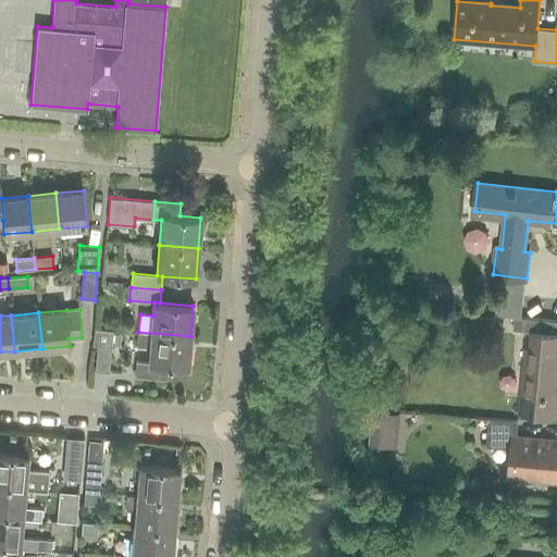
[(465,325),(489,327),(490,318),(466,316),(465,325)]
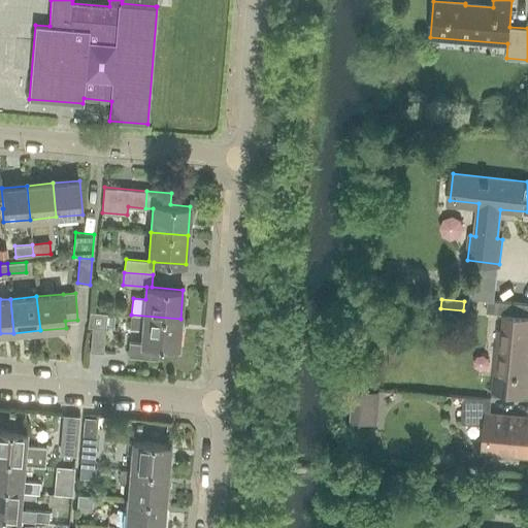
[(527,303),(488,300),(486,310),(505,312),(502,349),(498,349),(495,375),(499,376),(498,391),(527,394),(527,303)]
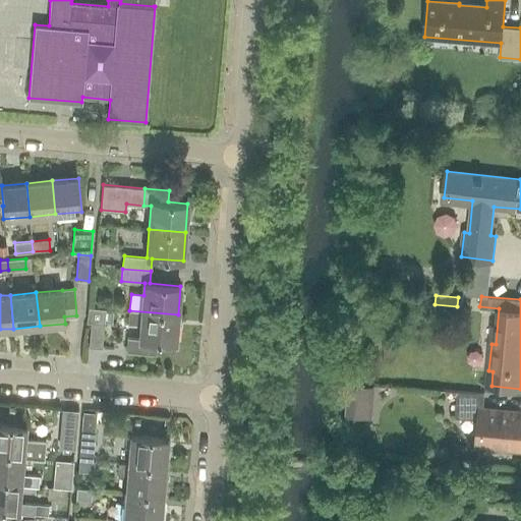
[(102,348),(106,309),(89,307),(88,322),(92,323),(90,346),(102,348)]
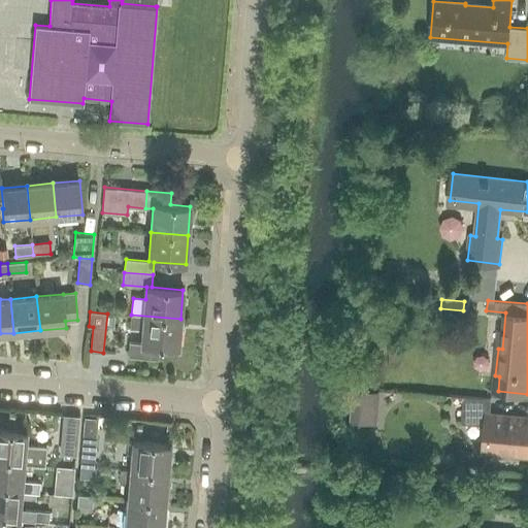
[(178,348),(180,319),(131,315),(130,328),(142,329),(141,343),(130,342),(128,356),(159,359),(160,347),(178,348)]
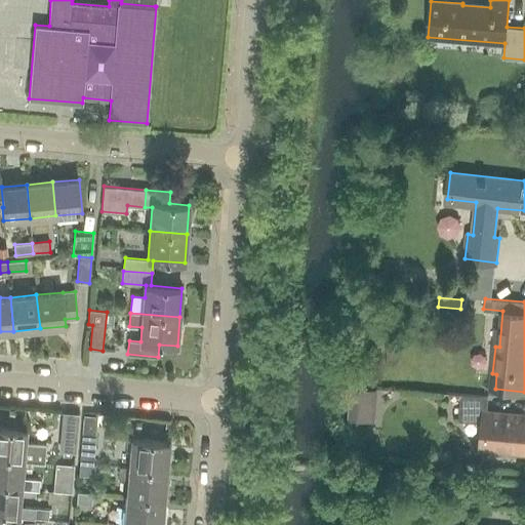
[(375,421),(378,389),(351,387),(349,419),(375,421)]
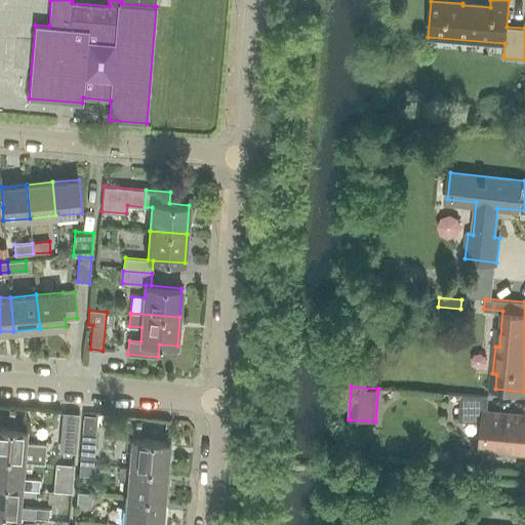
[(524,451),(524,415),(488,412),(489,397),(462,394),(459,420),(486,423),(484,448),(524,451)]
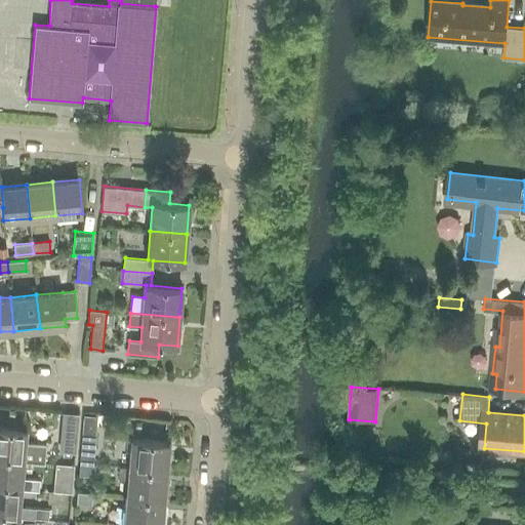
[(45,444),(25,442),(26,430),(0,427),(0,455),(24,458),(23,461),(44,462),(45,444)]
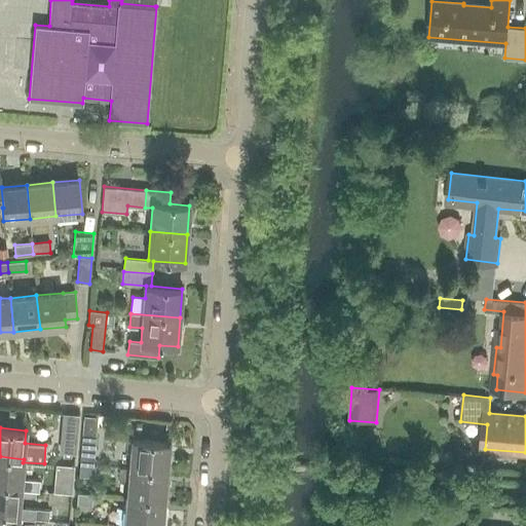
[(75,458),(77,435),(64,434),(62,457),(75,458)]
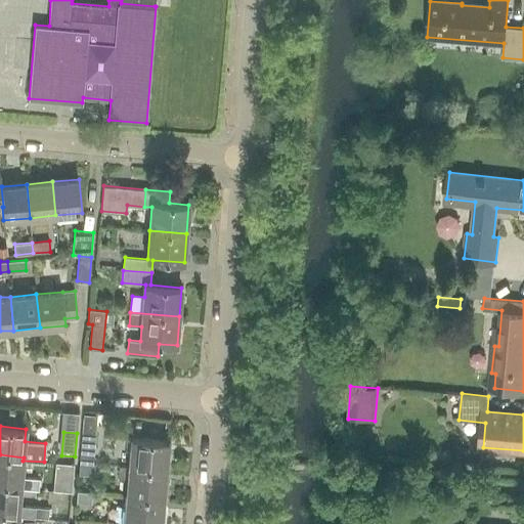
[(93,464),(96,434),(83,433),(80,463),(93,464)]
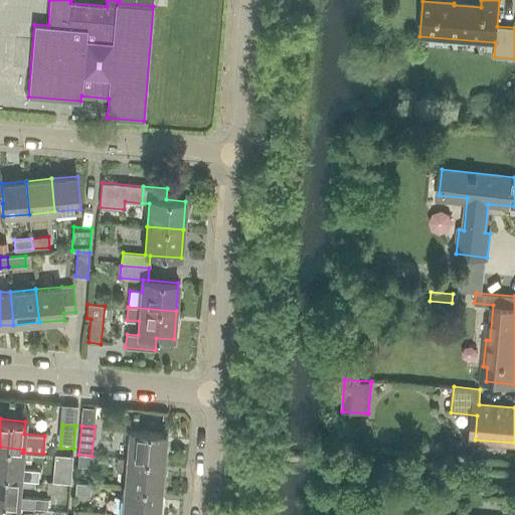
[(130,431),(127,459),(164,462),(167,434),(130,431)]
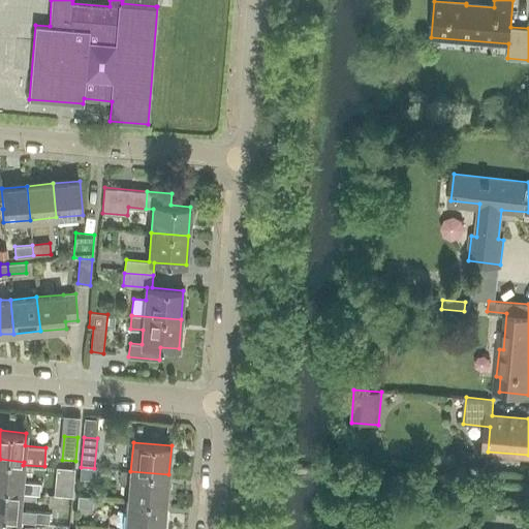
[(22,483),(23,465),(24,462),(0,459),(0,488),(21,490),(21,493),(37,494),(38,484),(22,483)]
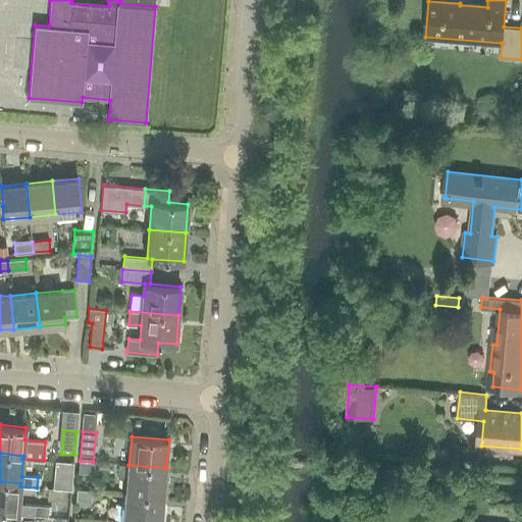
[(94,473),(95,462),(93,462),(80,461),(79,471),(94,473)]
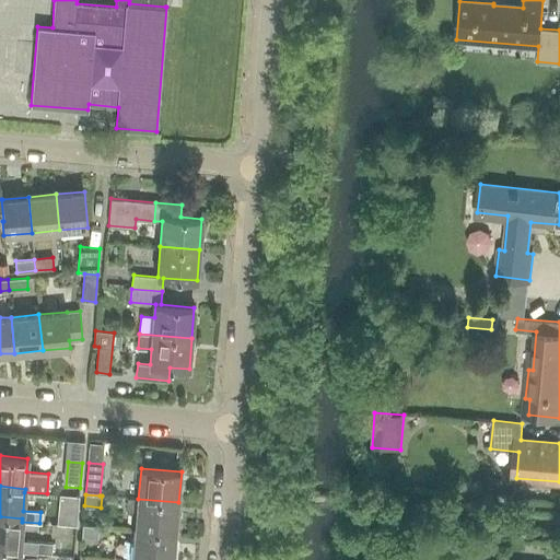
[(79,498),(68,497),(67,504),(78,505),(79,498)]
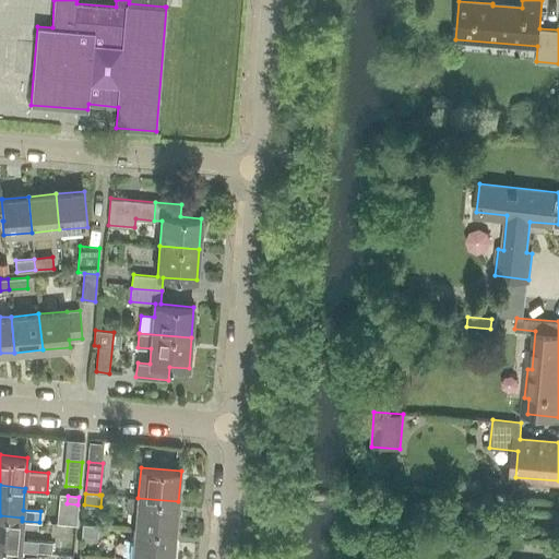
[(176,532),(178,501),(138,498),(128,497),(127,510),(137,511),(135,528),(176,532)]
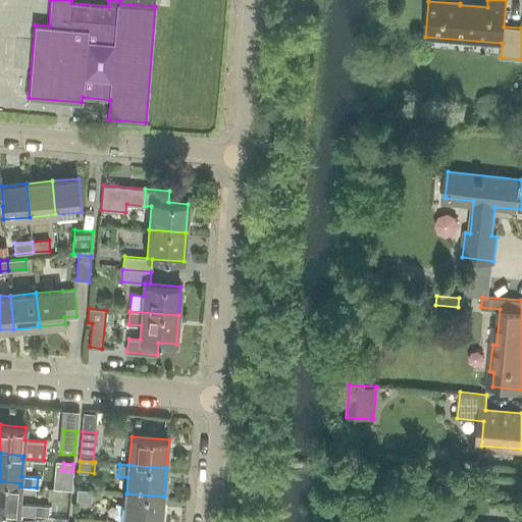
[(19,504),(20,486),(20,483),(0,481),(0,509),(18,511),(18,514),(35,516),(36,505),(19,504)]
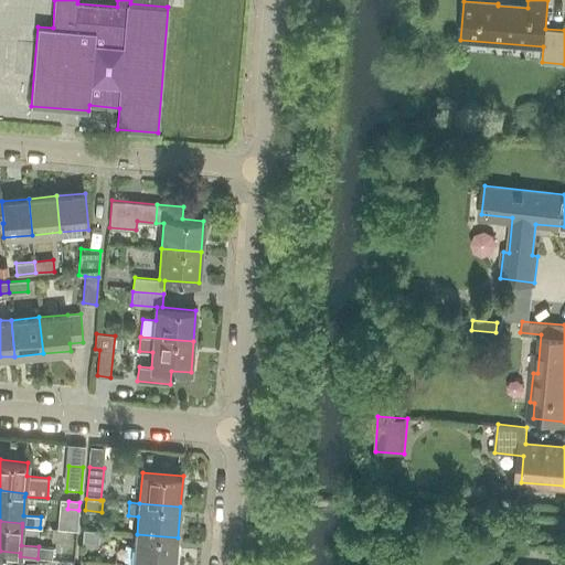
[(99,543),(100,531),(84,530),(83,542),(99,543)]
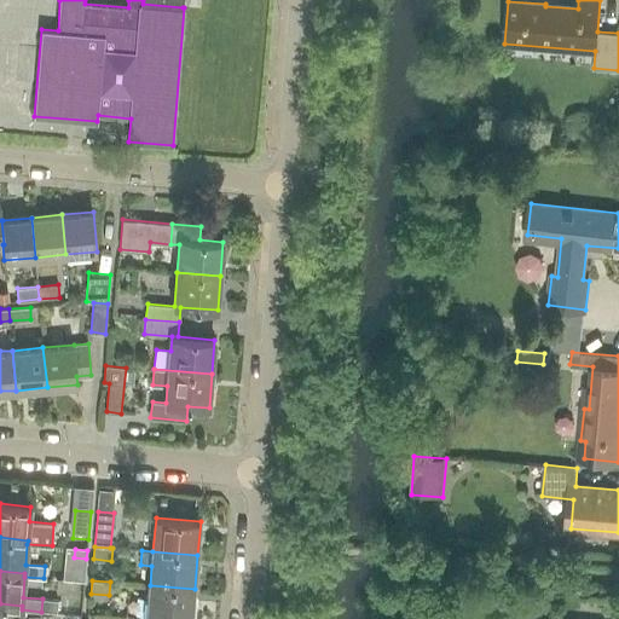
[(150,618),(191,618),(195,589),(150,585),(148,618),(150,618)]
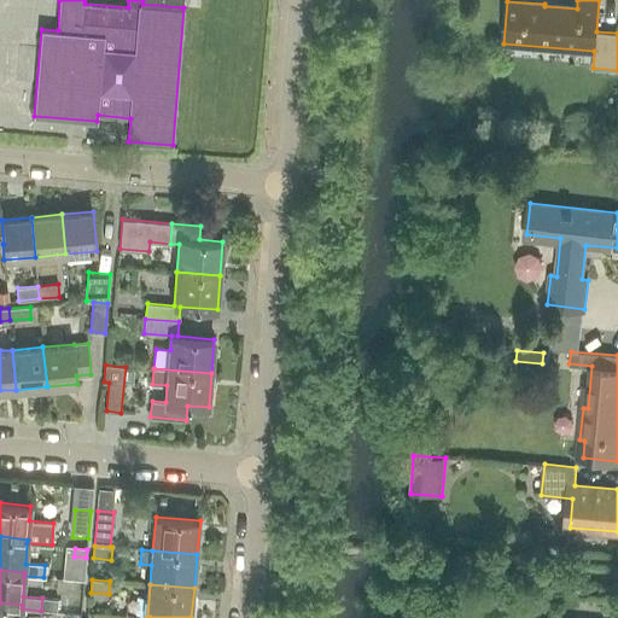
[(21,617),(22,608),(22,605),(0,602),(0,617),(21,617)]
